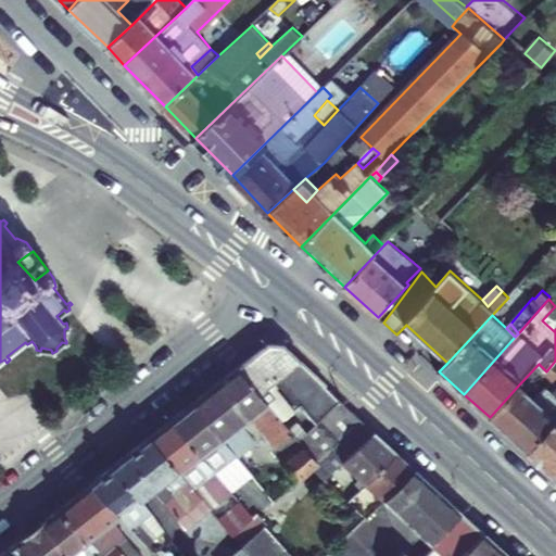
[(299,405),(315,425),(340,402),(313,375),(306,380),(299,373),(304,367),(283,345),(268,345),(237,370),(261,396),(274,413),(281,405),(288,414),(299,405)]
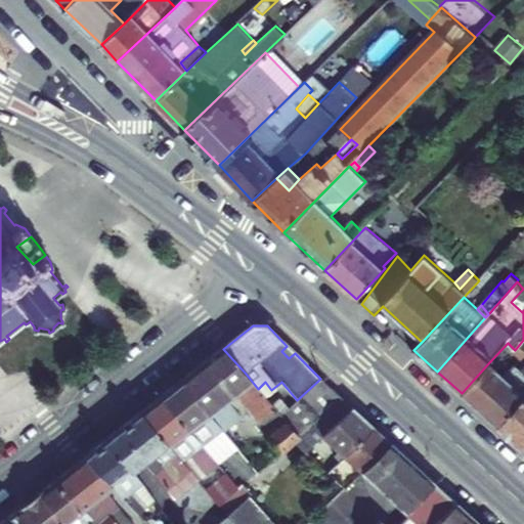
[(523,356),(523,340),(515,350),(523,358),(523,356)]
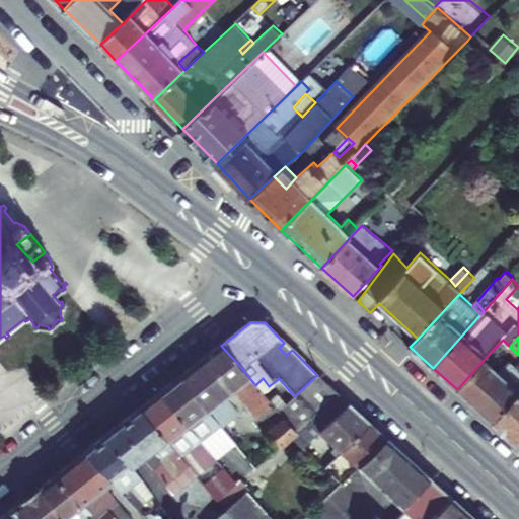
[(292,350),(284,343),(279,348),(286,355),(292,350)]
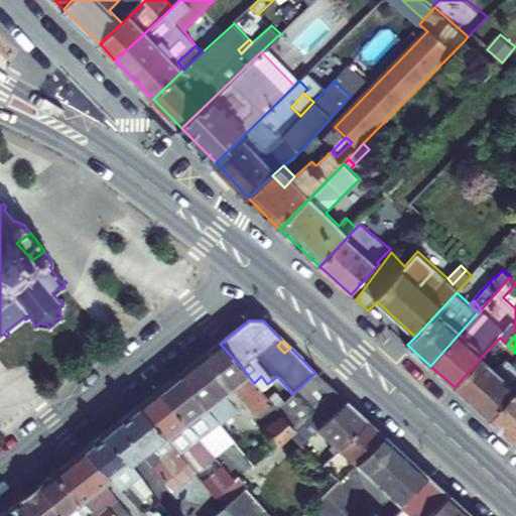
[(272,449),(287,436),(334,392),(315,373),(292,394),(284,402),(276,408),(268,399),(260,389),(254,383),(242,368),(220,344),(177,377),(206,409),(229,390),(244,408),(242,411),(251,420),(272,449)]
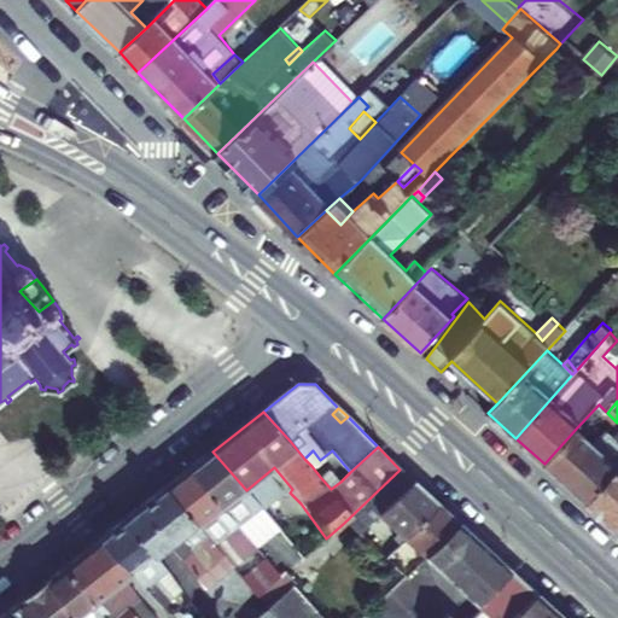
[(596,445),(577,427),(544,464),(564,481),(596,445)]
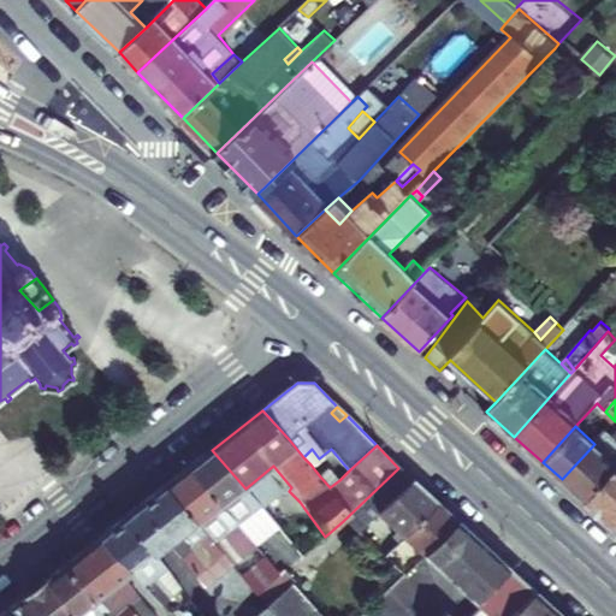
[(615,466),(615,430),(611,426),(594,444),(562,479),(585,501),(615,466)]
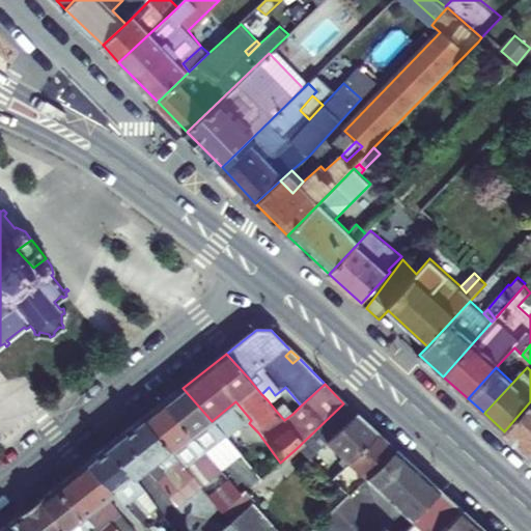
[(268,400),(275,395),(269,387),(261,394),(268,400)]
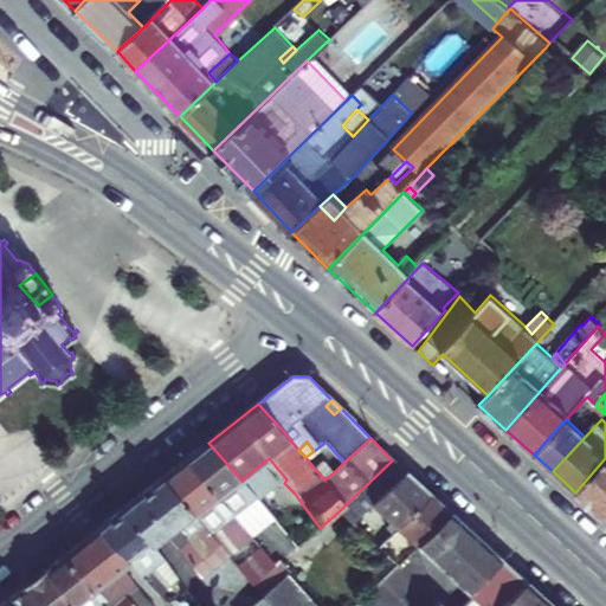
[(242,481),(208,443),(186,462),(250,537),(251,539),(275,521),(270,516),(264,508),(242,481)]
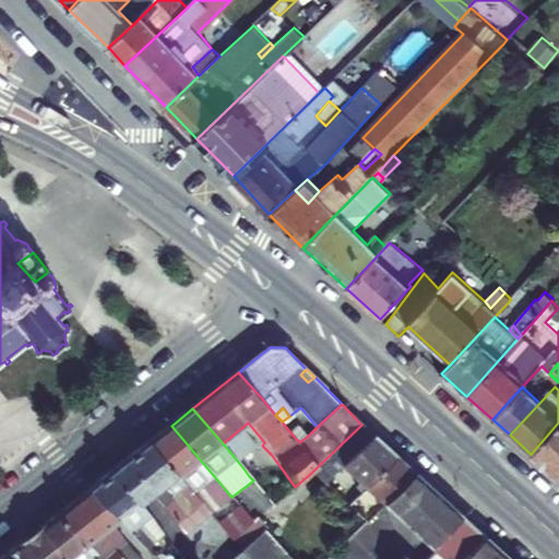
[(558,423),(531,454),(558,479),(558,423)]
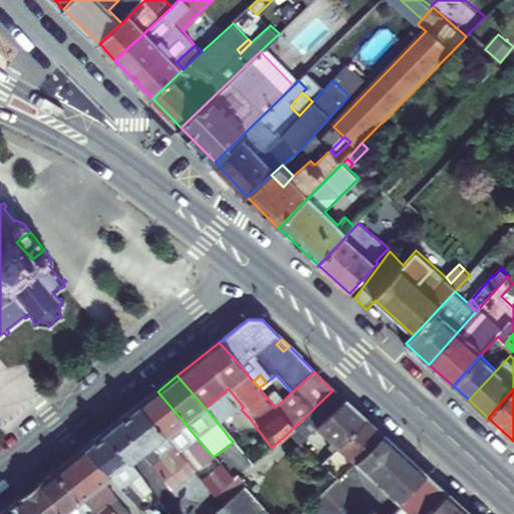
[(267,398),(275,407),(283,401),(275,391),(267,398)]
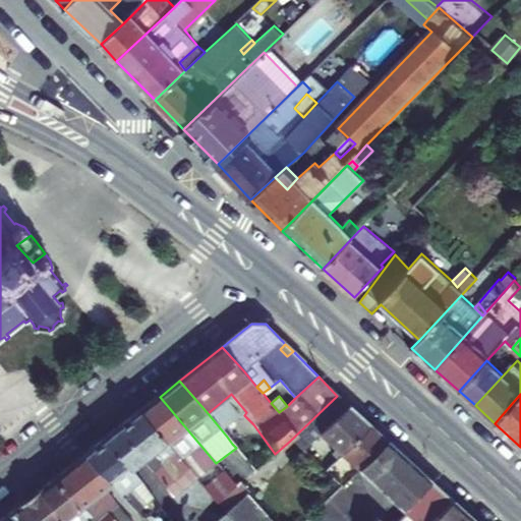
[(290,441),(301,452),(348,405),(337,396),(290,441)]
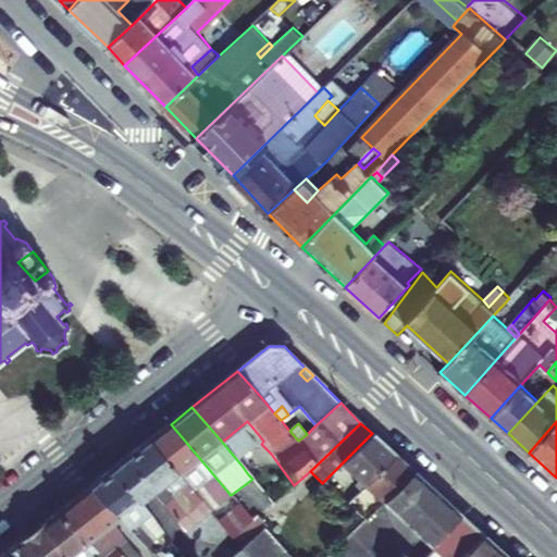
[(230,494),(171,424),(150,440),(196,493),(210,511),(230,494)]
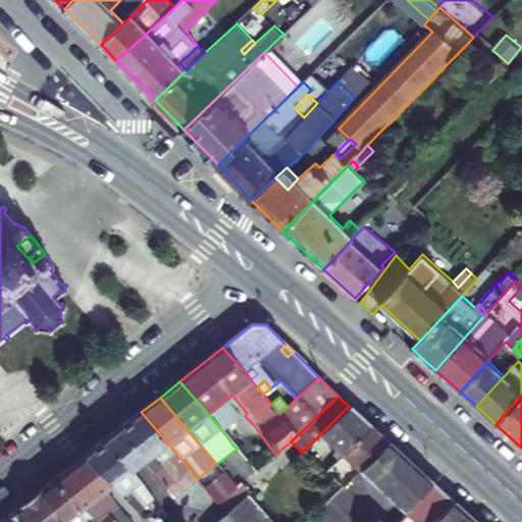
[(302,453),(323,473),(371,426),(349,406),(302,453)]
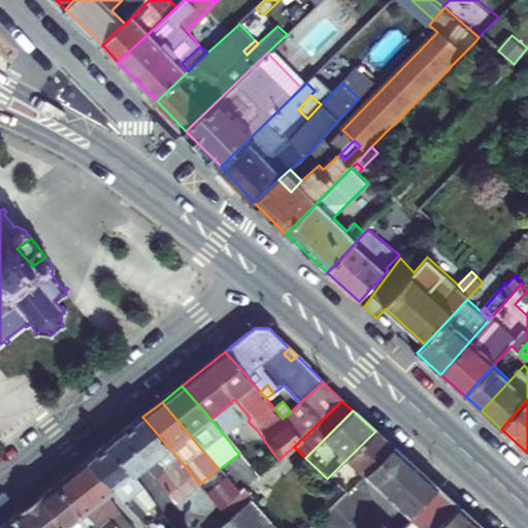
[(186,467),(142,417),(107,444),(133,479),(145,468),(178,510),(207,517),(218,507),(206,494),(199,485),(186,467)]
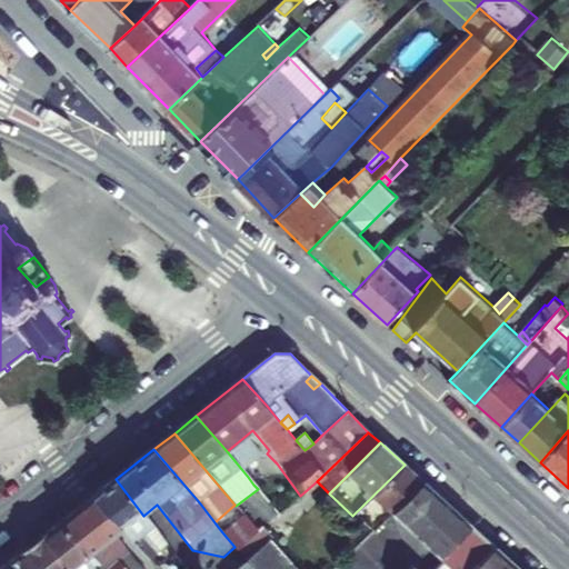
[(389,515),(391,512),(422,481),(405,465),(352,516),(367,529),(385,511),(389,515)]
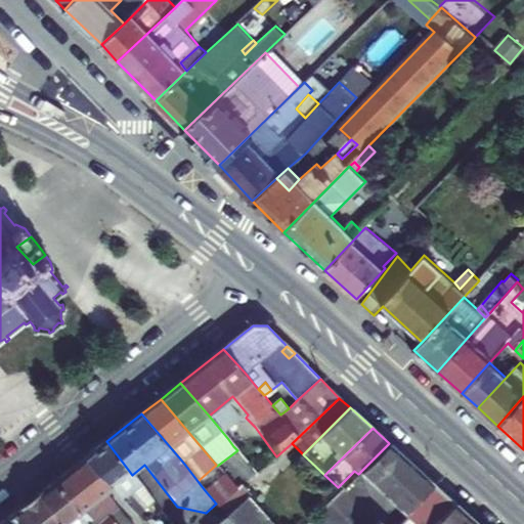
[(241,440),(235,434),(228,439),(233,446),(241,440)]
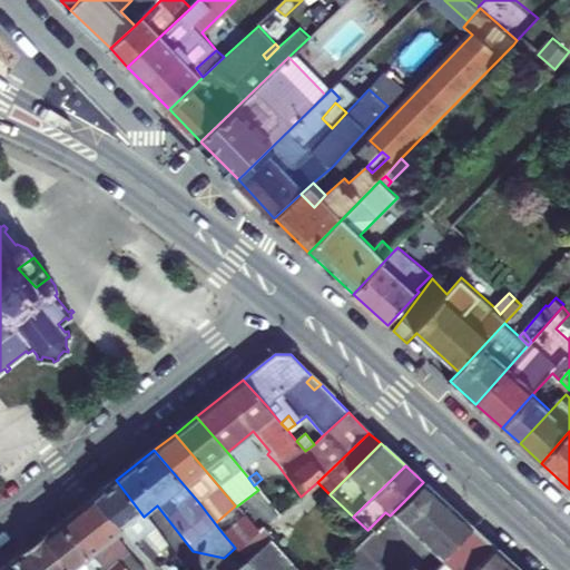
[(144,517),(116,480),(92,498),(121,532),(149,561),(167,546),(144,517)]
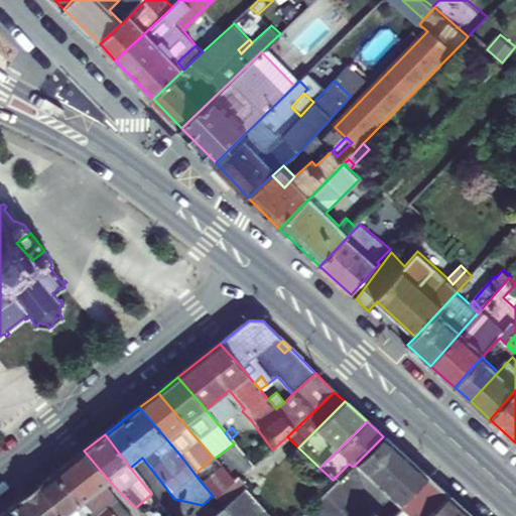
[(396,515),(400,512),(404,509),(399,505),(427,477),(383,436),(355,465),(388,495),(371,512),(373,514),(371,515),(396,515)]
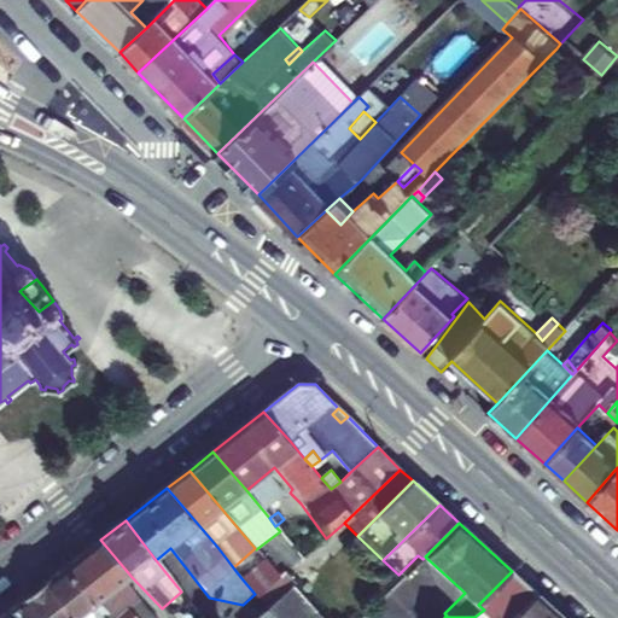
[(124,584),(132,577),(100,540),(93,546),(124,583),(124,584)]
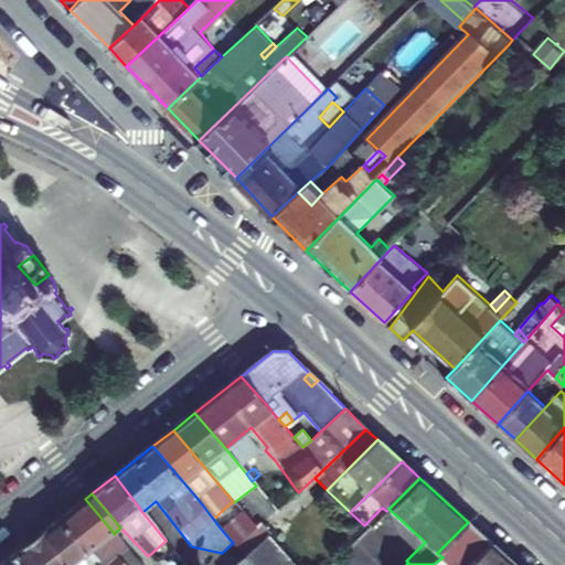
[(114,533),(85,499),(62,518),(99,564),(125,564),(119,556),(127,550),(114,534),(114,533)]
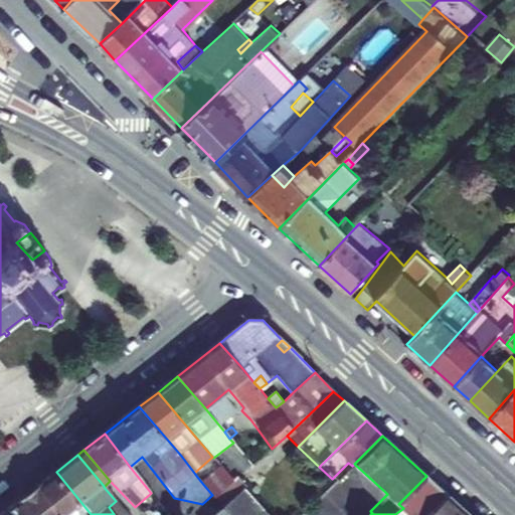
[(212,495),(214,498),(233,482),(220,467),(201,482),(212,495)]
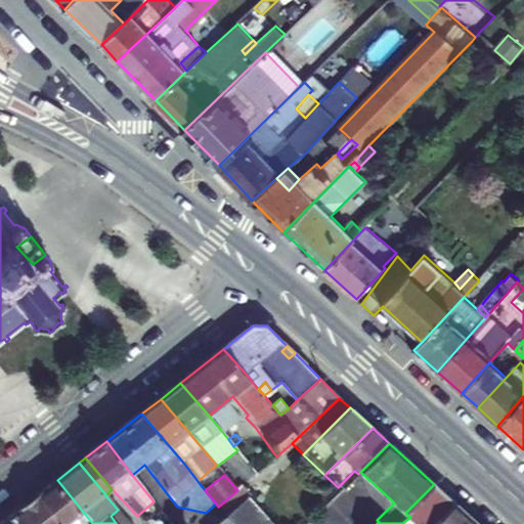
[(92,523),(57,480),(37,495),(58,523),(92,523)]
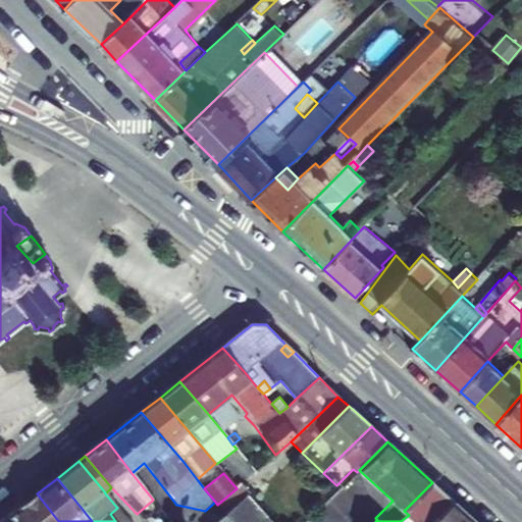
[(409,521),(433,521),(454,502),(432,482),(404,511),(409,515),(405,518),(409,521)]
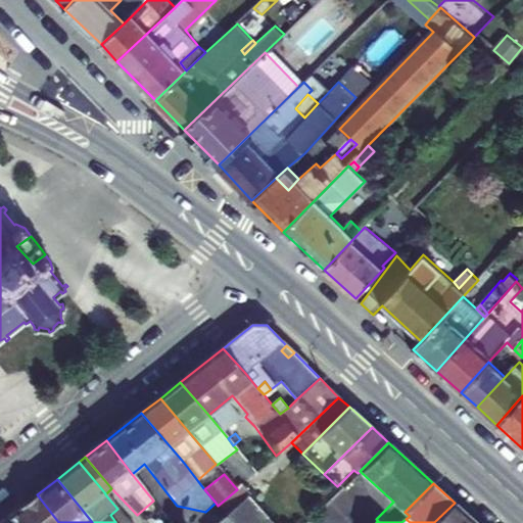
[(274,522),(240,486),(237,489),(218,506),(227,516),(218,522),(274,522)]
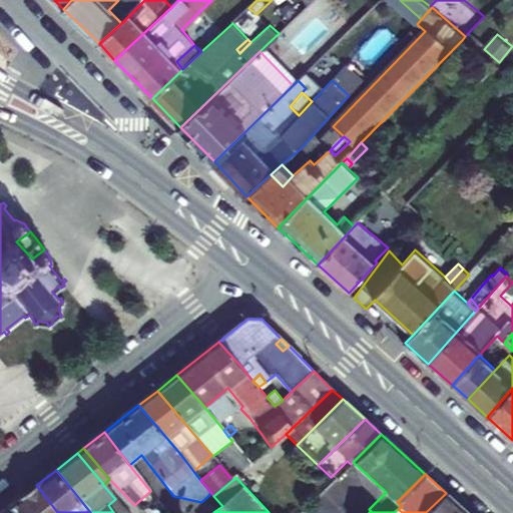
[(57,512),(36,485),(23,495),(37,512),(57,512)]
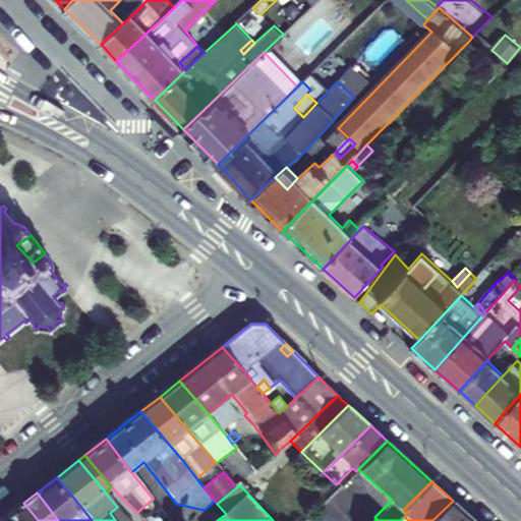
[(464,520),(470,516),(453,501),(432,520),(464,520)]
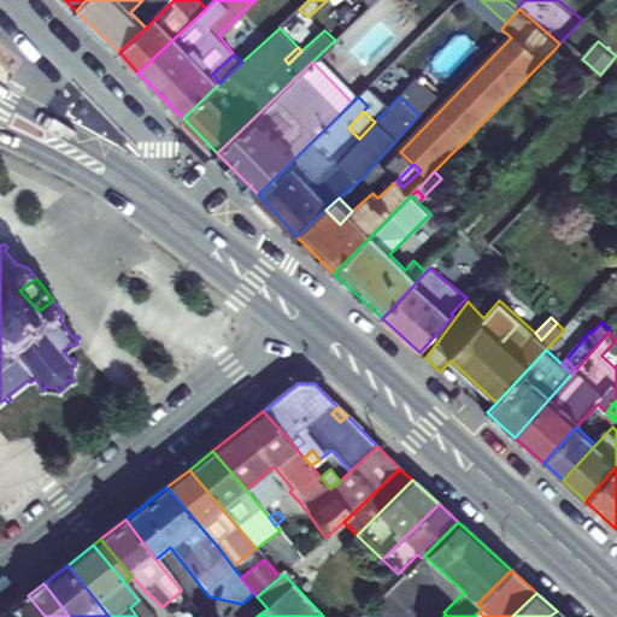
[(45,616),(28,595),(7,612),(10,616),(45,616)]
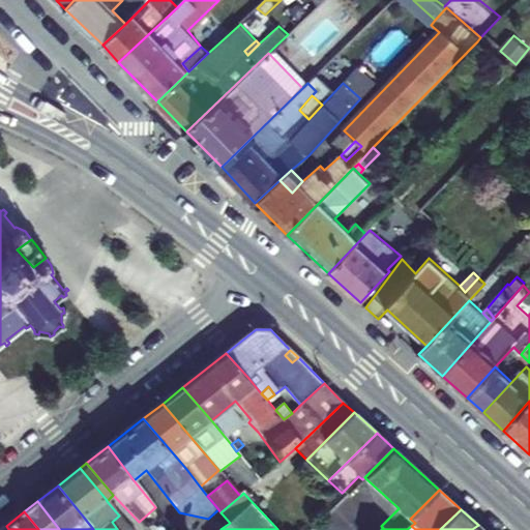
[(133,529),(119,516),(112,522),(117,529),(133,529)]
